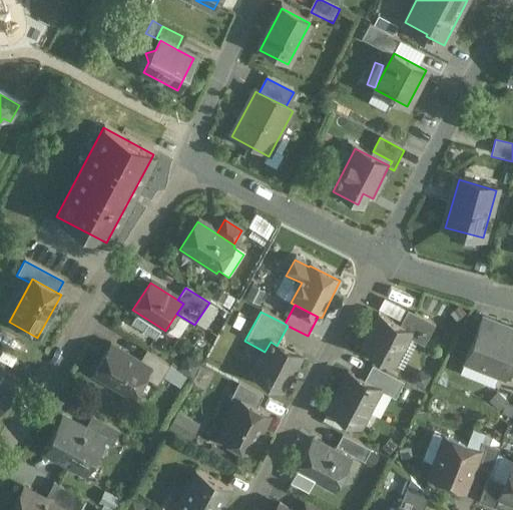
[(179,336),(189,323),(180,316),(170,329),(179,336)]
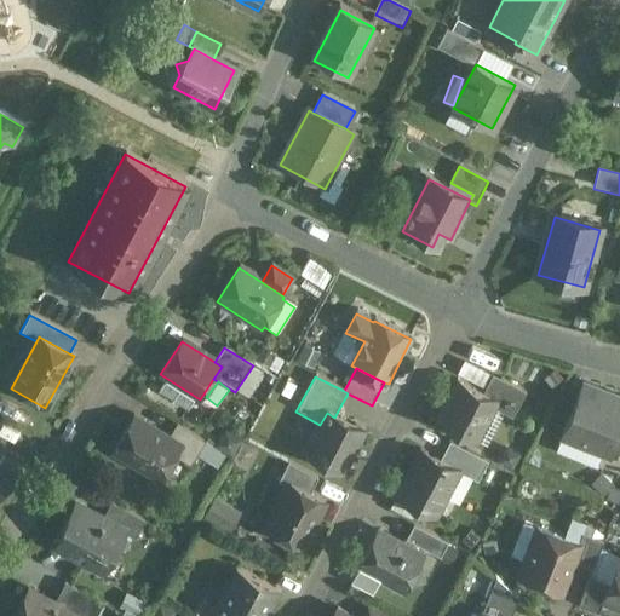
[(526,395),(500,381),(491,399),(497,403),(493,410),(512,420),(526,395)]
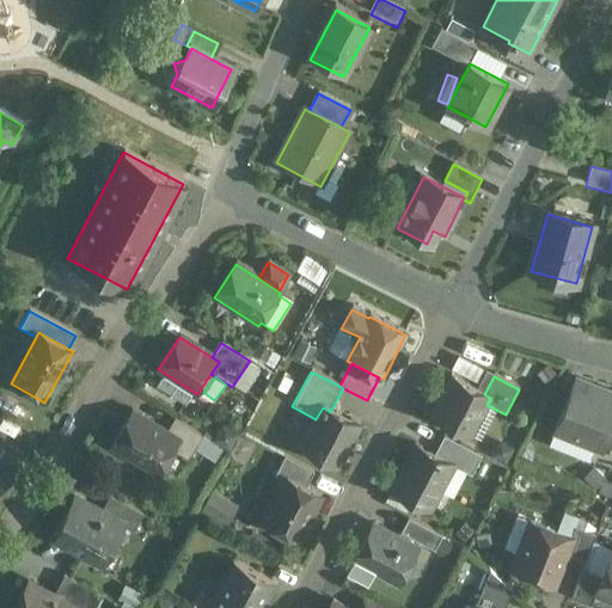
[(484,394),(451,378),(430,417),(470,437),(487,405),(490,398),(484,394)]
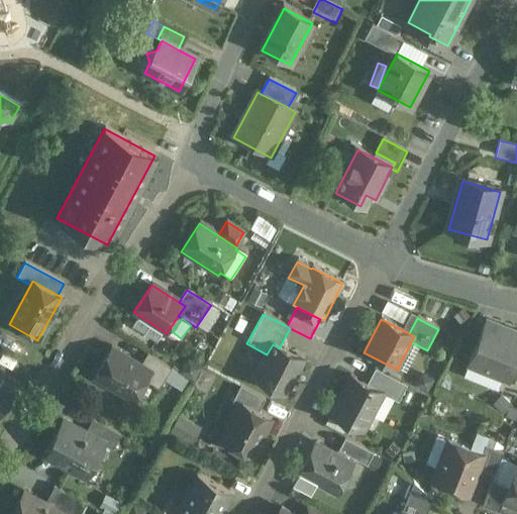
[(516,334),(486,322),(469,366),(503,380),(509,382),(516,363),(516,334)]
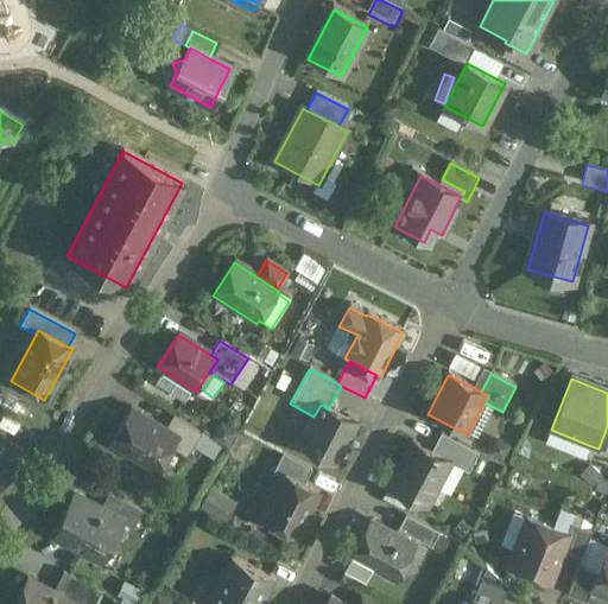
[(328,409),(321,405),(314,417),(298,447),(334,465),(355,424),(328,409)]
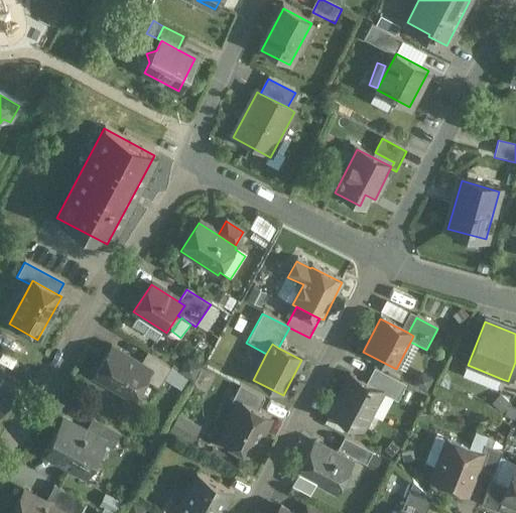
[(139,366),(109,349),(92,377),(131,401),(143,382),(150,372),(139,366)]
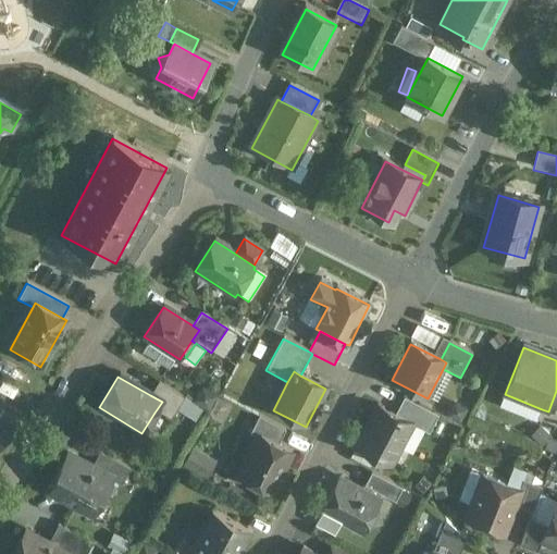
[(183,398),(157,382),(150,395),(162,402),(155,413),(169,421),(183,398)]
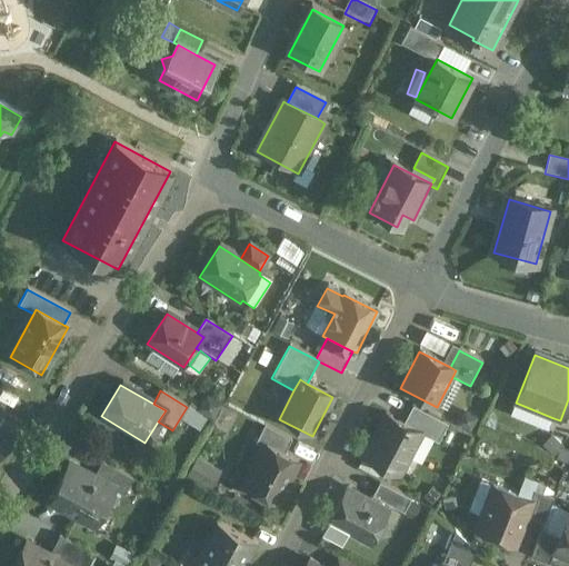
[(568,399),(560,420),(553,418),(549,429),(568,436),(568,399)]
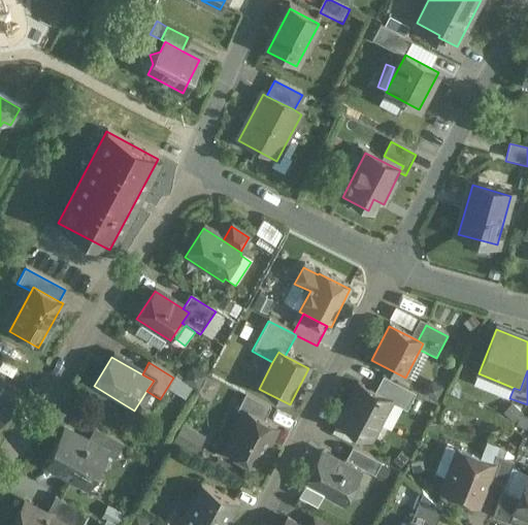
[(416,396),(383,379),(374,395),(391,403),(390,404),(406,413),(416,396)]
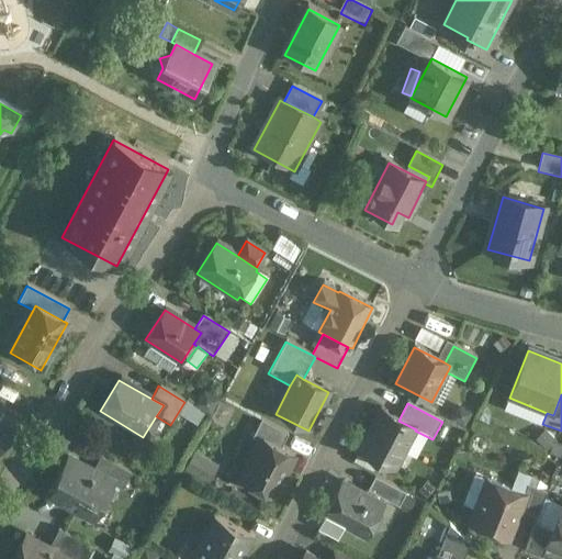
[(0,438),(4,431),(8,428),(12,421),(12,417),(0,411),(0,438)]
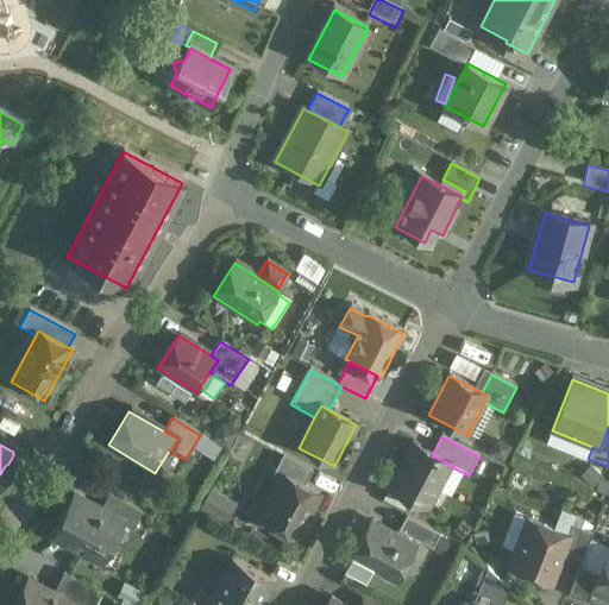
[(432,455),(413,445),(389,489),(427,509),(450,466),(451,465),(432,455)]
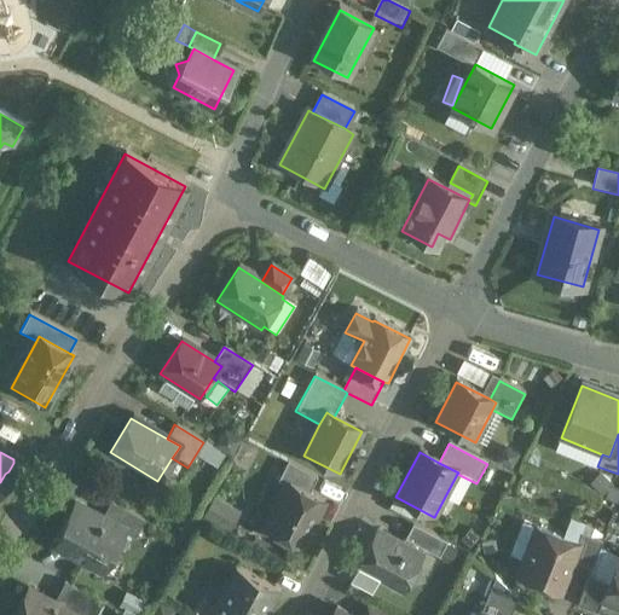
[(317,480),(288,464),(278,485),(287,488),(289,483),(310,494),(317,480)]
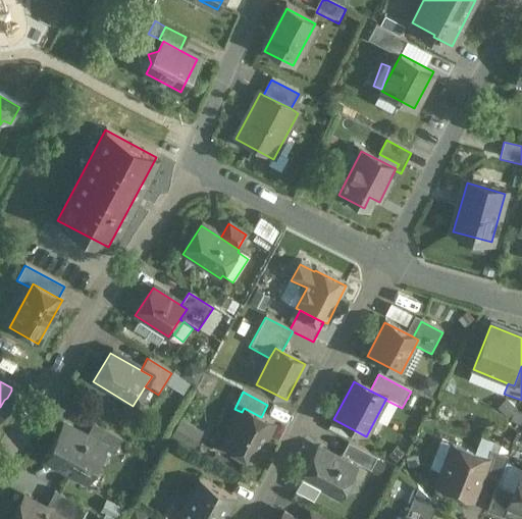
[(261,417),(244,408),(242,412),(222,449),(253,465),(274,424),(261,417)]
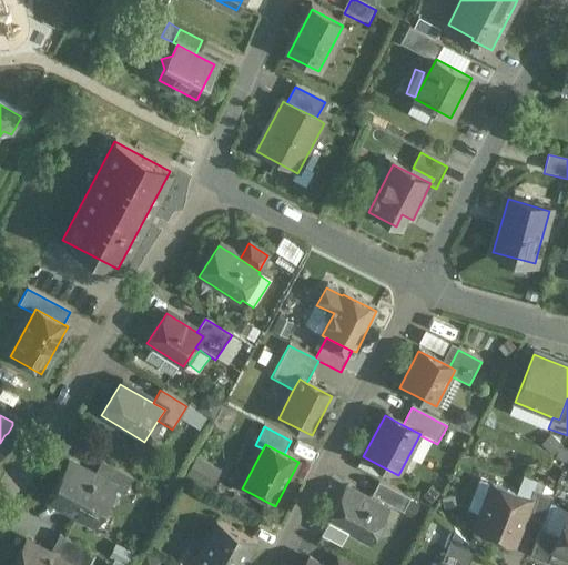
[(132,480),(100,462),(91,478),(112,490),(111,492),(122,497),(132,480)]
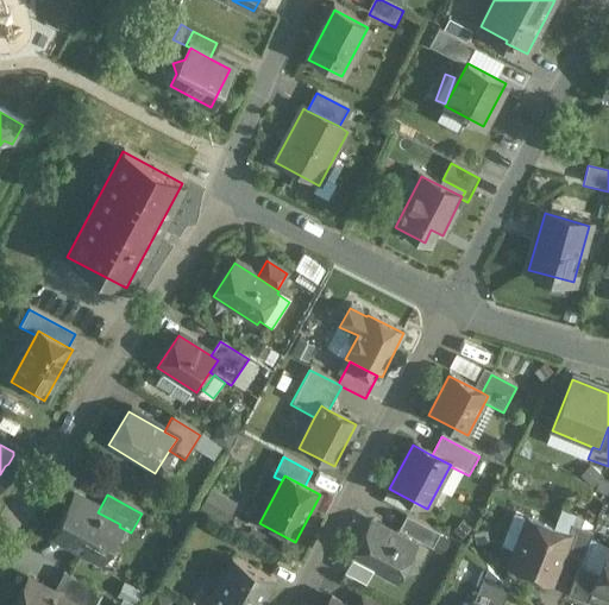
[(98,512),(73,499),(51,537),(100,563),(119,527),(120,524),(98,512)]
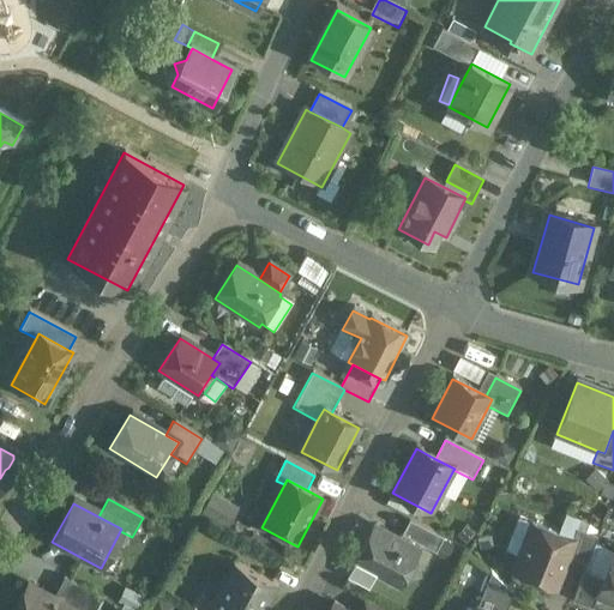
[(444,541),(409,523),(402,537),(435,555),(444,541)]
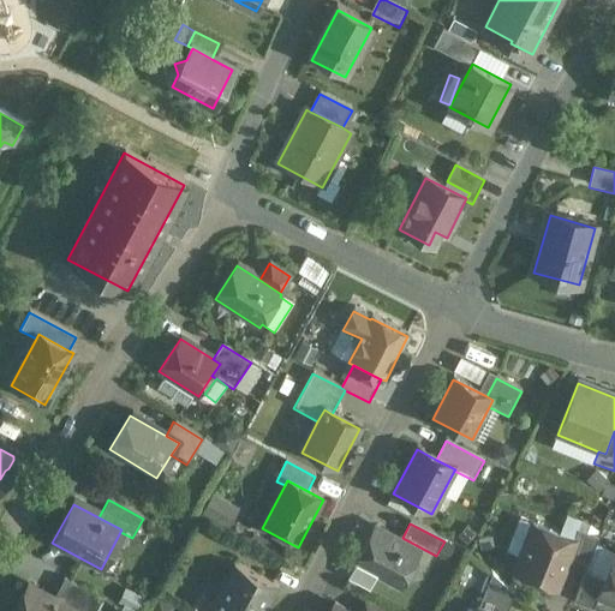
[(574,541),(533,526),(514,574),(556,589),(568,561),(575,543),(574,541)]
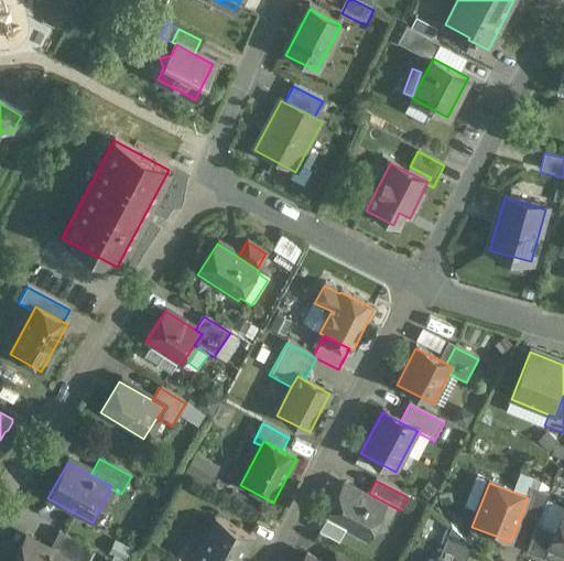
[(384,508),(343,487),(326,519),(367,540),(370,535),(377,532),(382,521),(381,515),(384,508)]
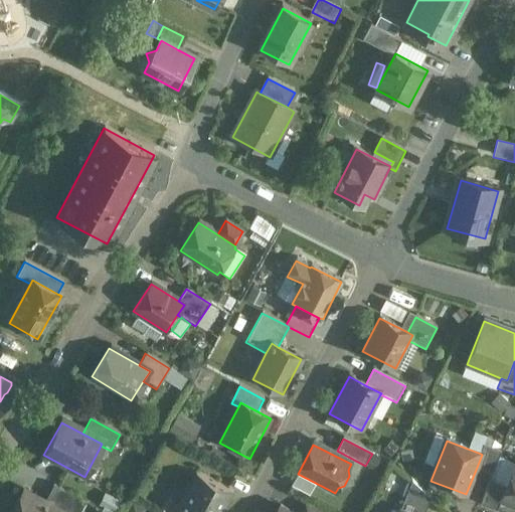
[(501,453),(484,446),(481,454),(482,455),(476,470),(492,476),(501,453)]
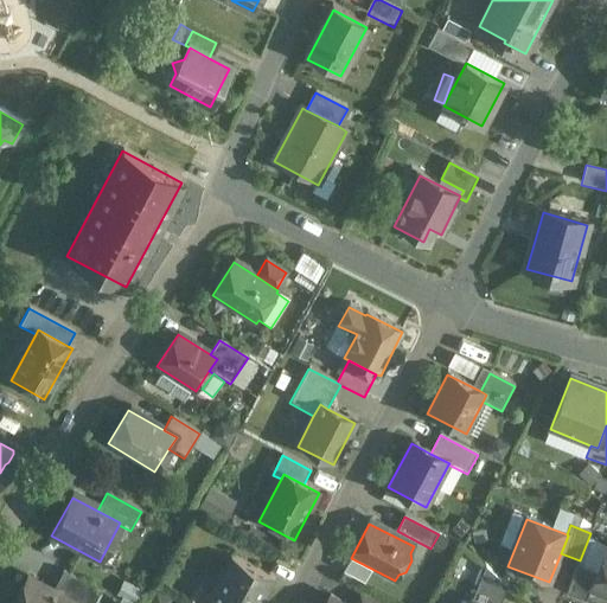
[(606,546),(596,573),(589,590),(590,590),(606,597),(606,546)]
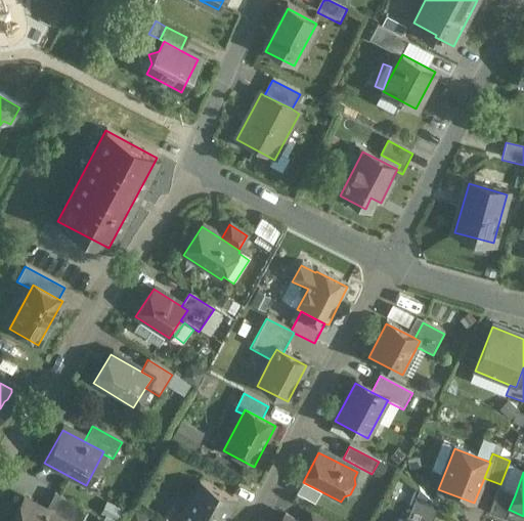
[(224,520),(235,501),(199,482),(179,518),(183,520),(224,520)]
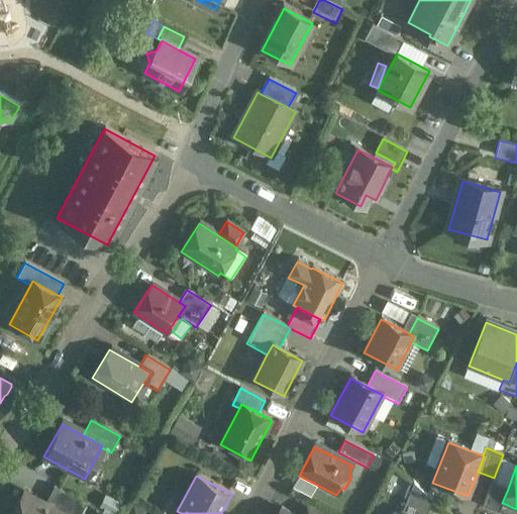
[(508,489),(492,482),(483,507),(499,513),(503,503),(502,503),(508,489)]
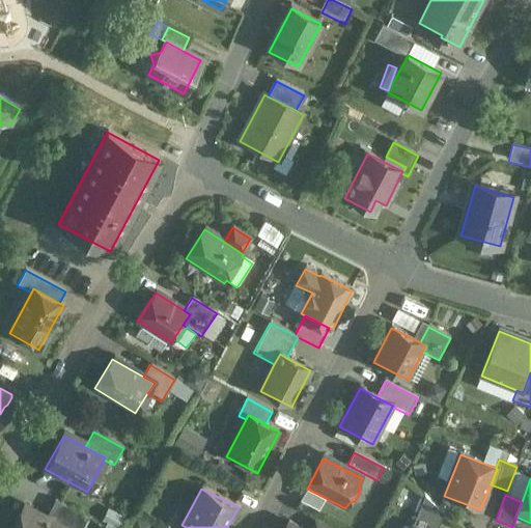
[(438,527),(444,515),(424,497),(413,527),(438,527)]
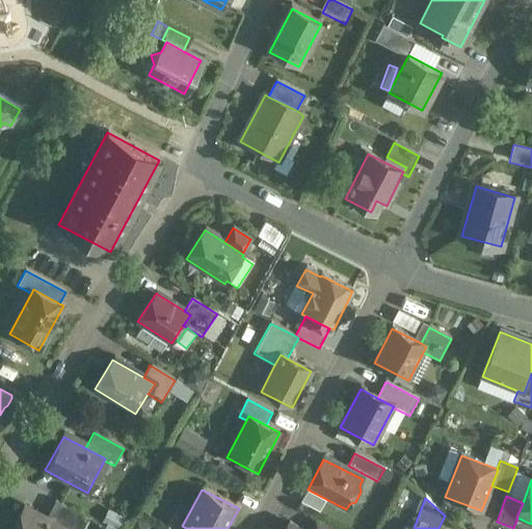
[(82,528),(87,520),(54,501),(45,520),(59,528),(82,528)]
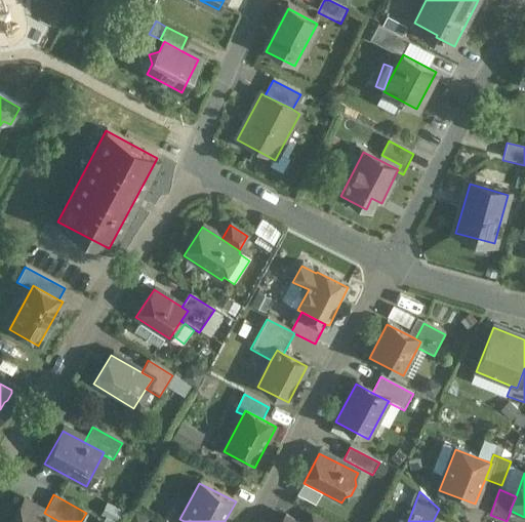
[(44,513),(24,502),(12,521),(58,521),(44,513)]
